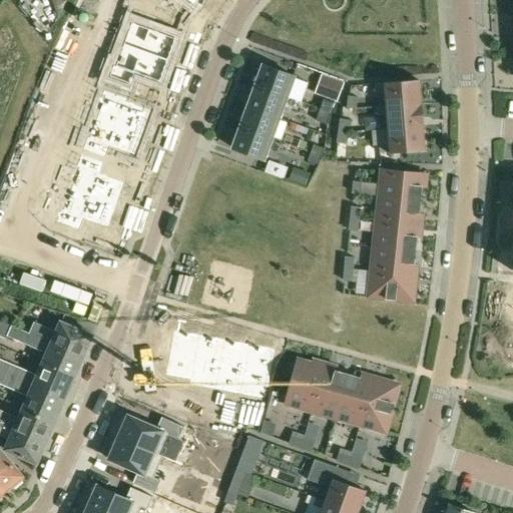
[(165,0),(168,2),(169,0),(177,0),(182,3),(184,0),(185,0),(199,9),(204,0),(165,0)]
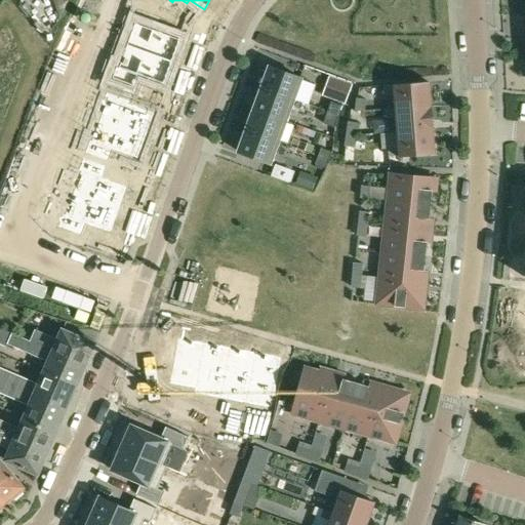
[(135,9),(130,23),(142,27),(134,48),(171,62),(179,39),(154,30),(158,17),(135,9)]
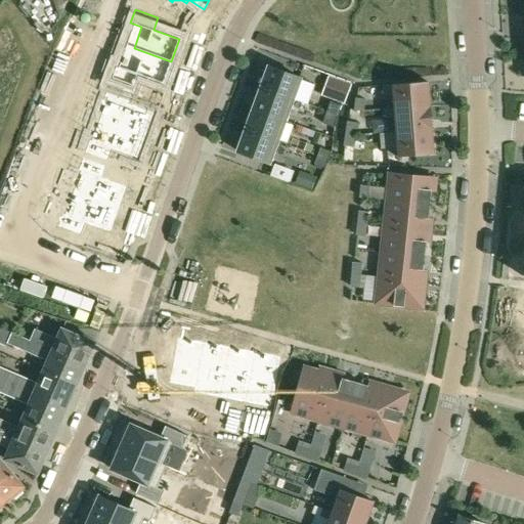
[(115,66),(110,79),(133,87),(137,75),(163,84),(171,61),(134,48),(126,70),(115,66)]
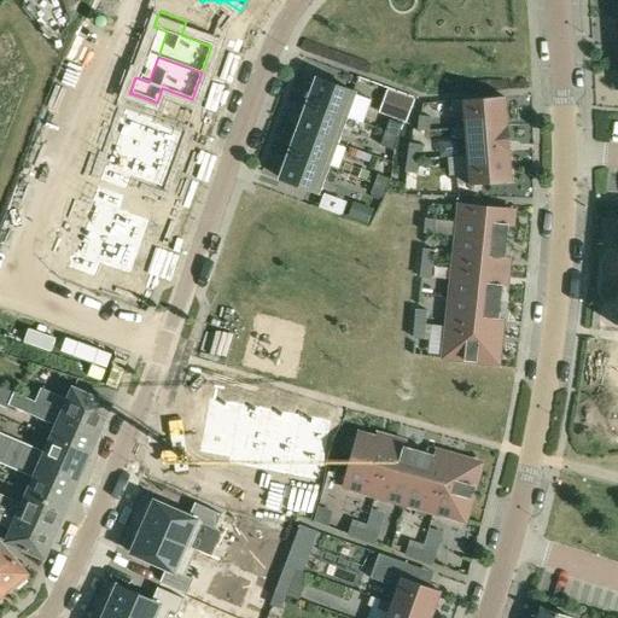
[(308,103),(347,117),(356,93),(316,79),(308,103)]
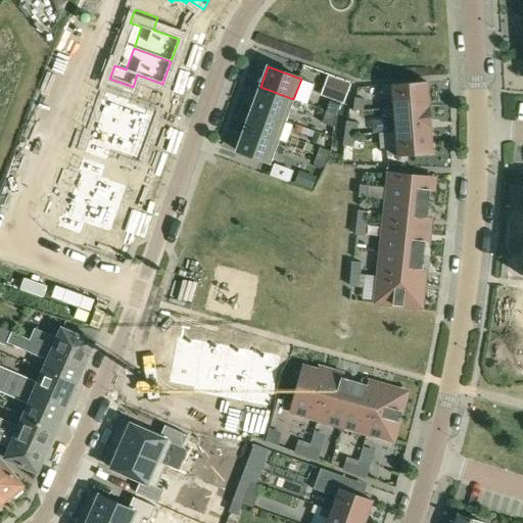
[(430,106),(428,82),(392,85),(382,86),(383,94),(392,94),(394,108),(430,106)]
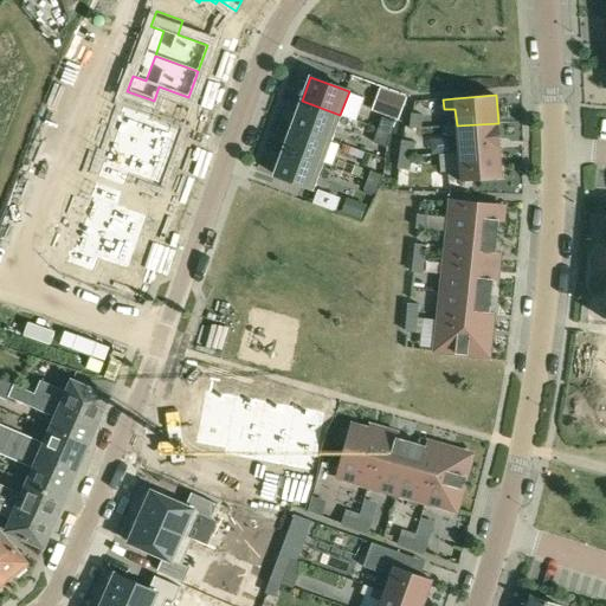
[(124,96),(120,111),(133,116),(123,141),(166,156),(176,130),(147,120),(152,105),(124,96)]
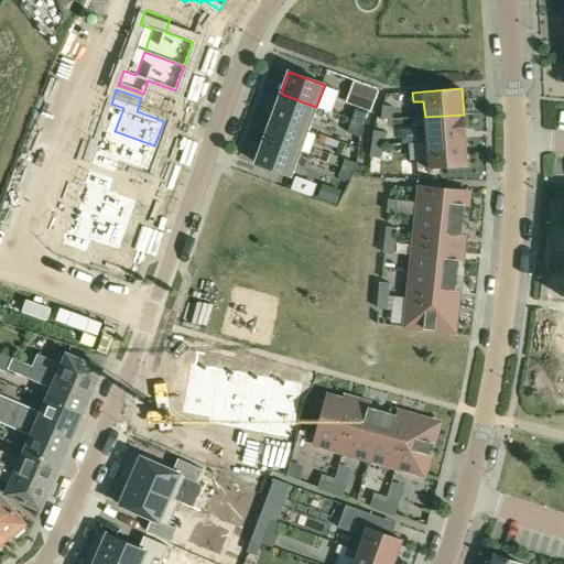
[(316,107),(281,94),(272,117),(308,130),(316,107)]
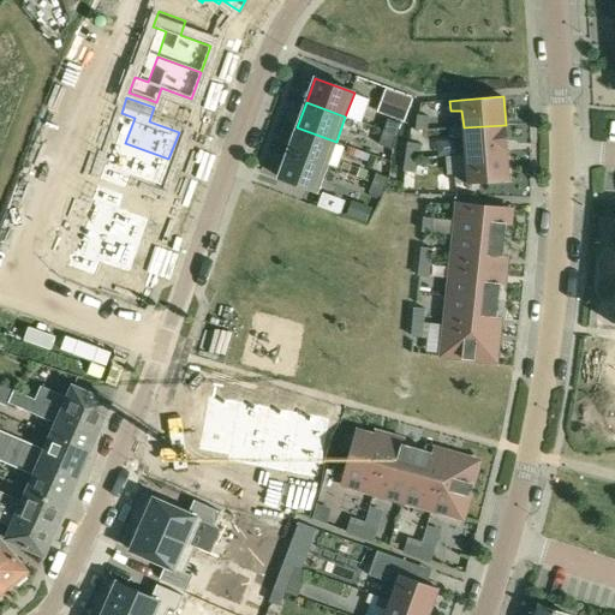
[(429,117),(419,115),(417,129),(427,131),(429,117)]
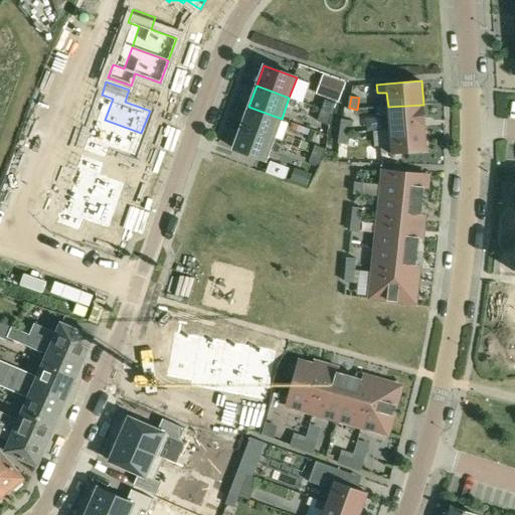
[(321,111),(332,115),(336,104),(325,100),(321,111)]
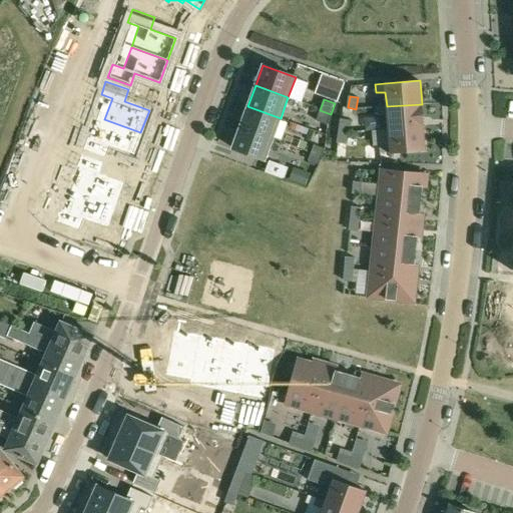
[(424,126),(422,104),(387,106),(377,107),(378,115),(387,114),(388,129),(424,126)]
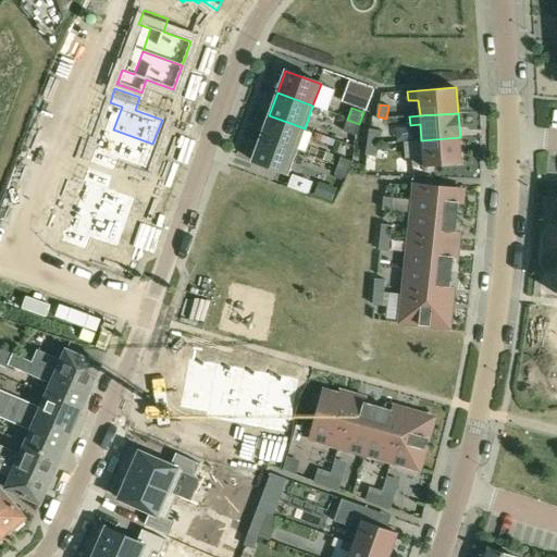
[(260,138),(296,151),(305,128),(269,115),(260,138)]
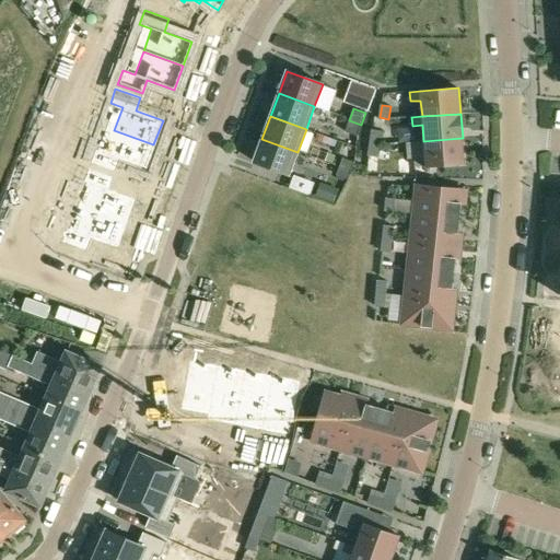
[(361,125),(349,120),(345,132),(357,137),(361,125)]
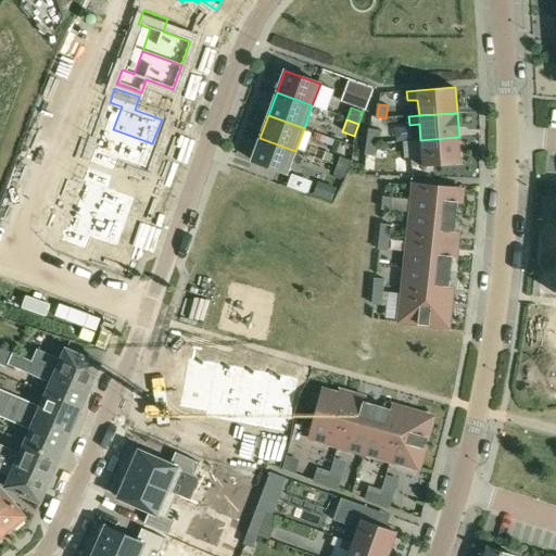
[(92,148),(88,162),(112,171),(116,159),(143,168),(152,143),(113,129),(105,152),(92,148)]
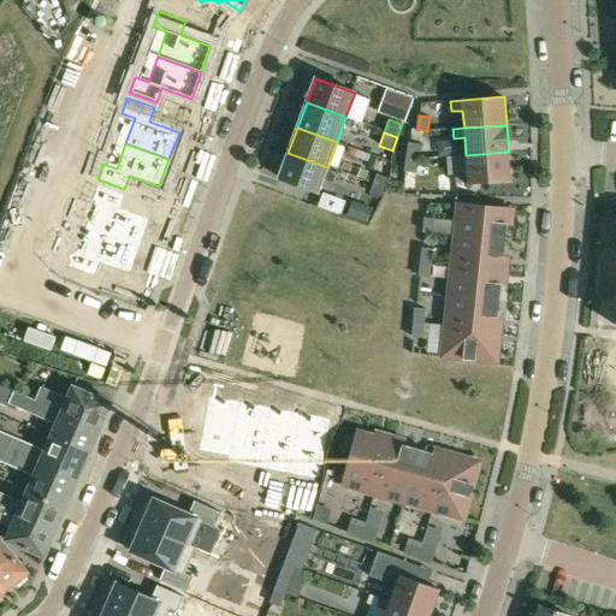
[(419,144),(410,143),(408,157),(418,159),(419,144)]
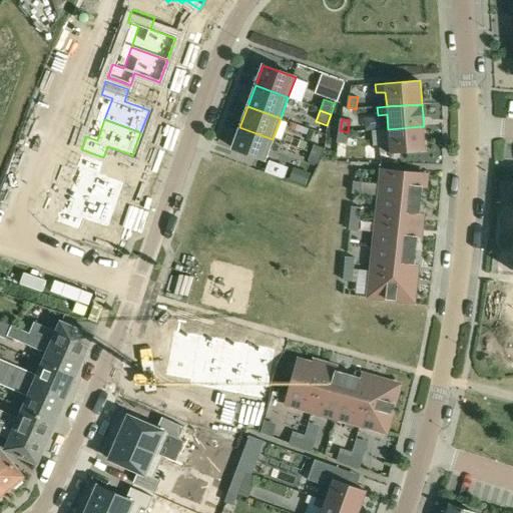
[(426,150),(424,126),(388,129),(389,144),(380,145),(380,153),(390,153),(426,150)]
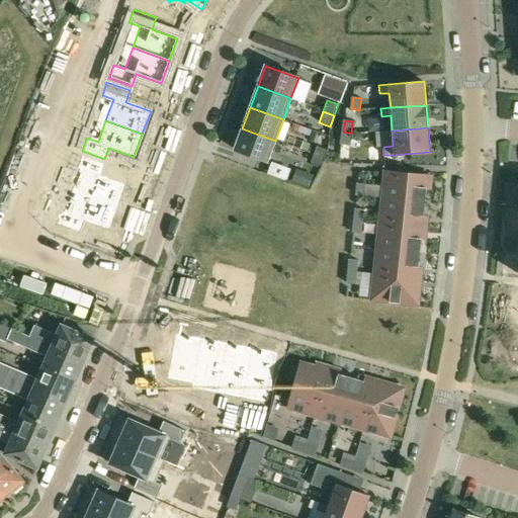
[(275,141),(242,128),(235,150),(267,162),(275,141)]
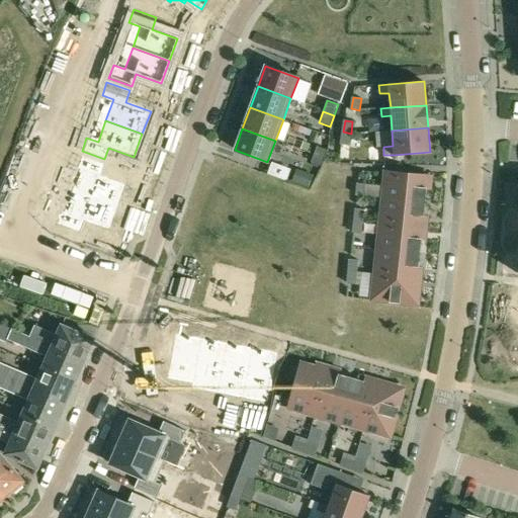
[(351,134),(343,132),(341,144),(349,145),(351,134)]
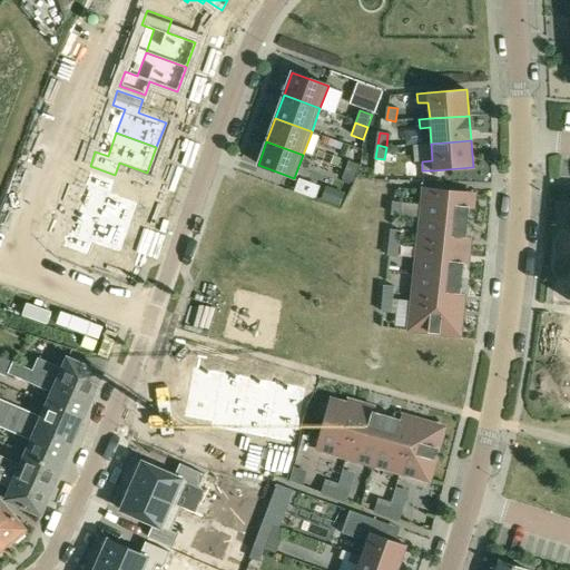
[(345,169),(357,175),(361,166),(349,161),(345,169)]
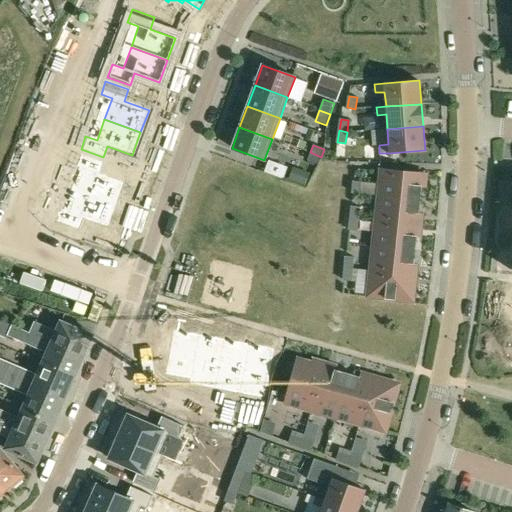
[(321,157),(310,152),(307,160),(318,164),(321,157)]
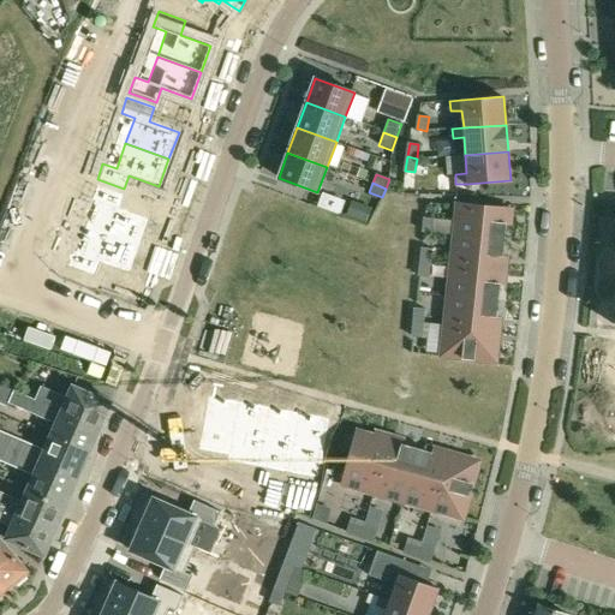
[(95,184),(89,199),(103,204),(94,230),(137,245),(147,219),(117,208),(121,195),(95,184)]
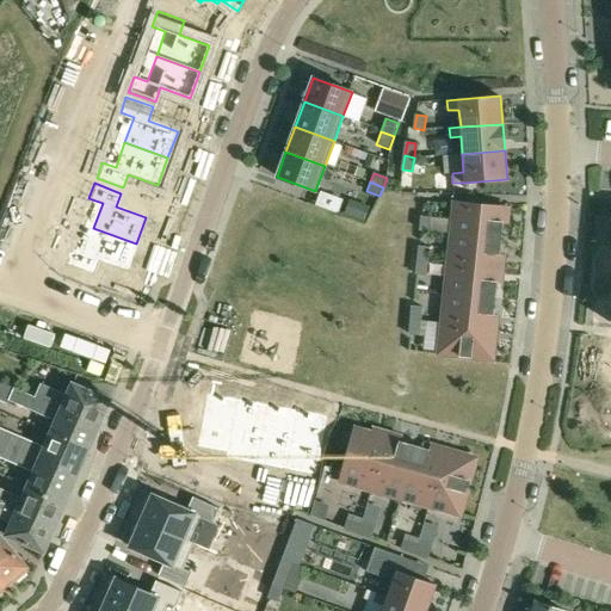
[(507,223),(510,208),(455,203),(451,234),(501,239),(504,222),(507,223)]
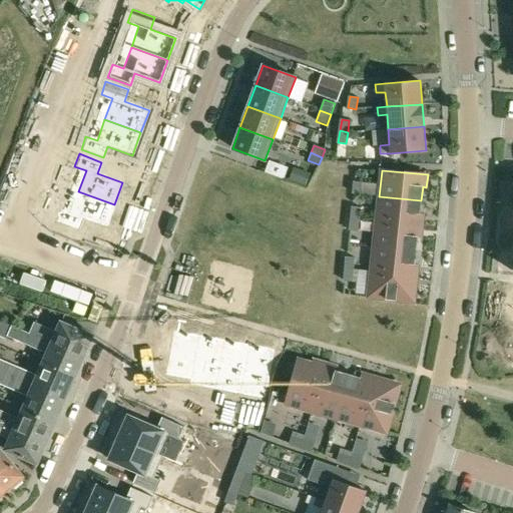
[(363,181),(355,181),(354,194),(362,194),(363,181)]
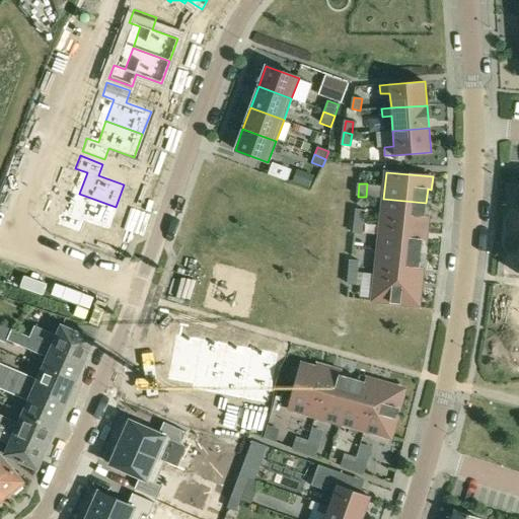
[(60,211),(55,224),(78,232),(82,221),(107,230),(116,207),(79,194),(71,215),(60,211)]
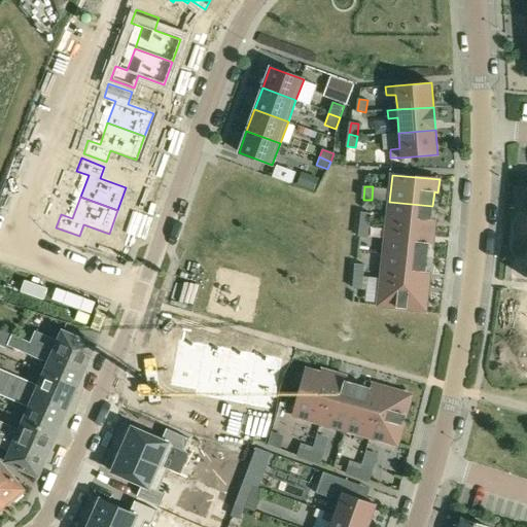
[(431,220),(432,206),(389,202),(386,227),(433,233),(435,220),(431,220)]
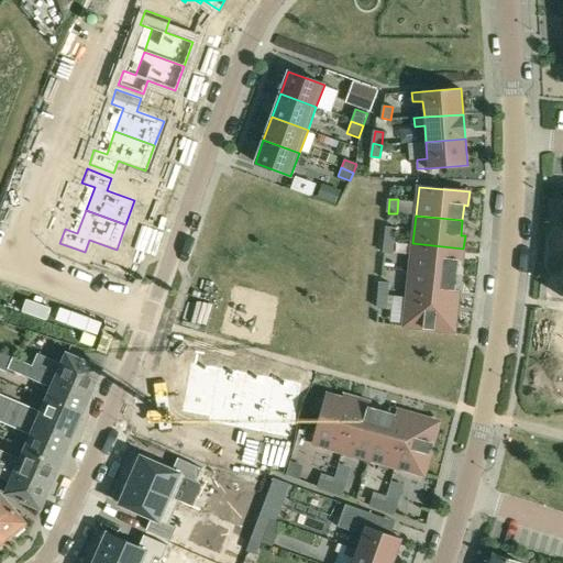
[(395,228),(386,227),(385,240),(394,241),(395,228)]
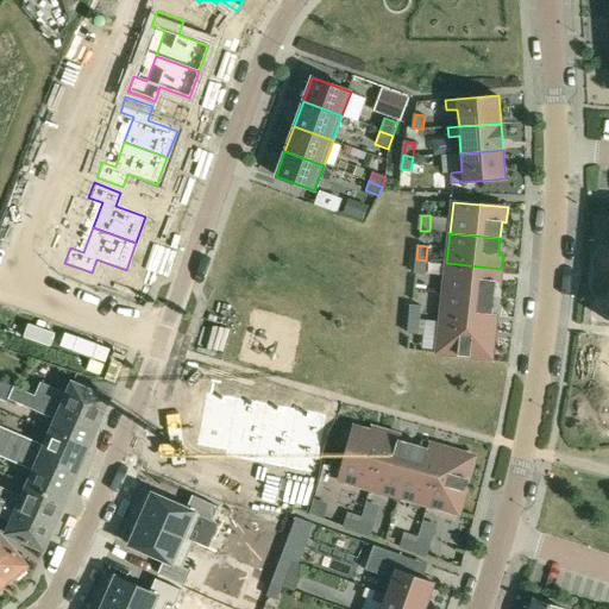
[(426,261),(416,259),(415,274),(425,275),(426,261)]
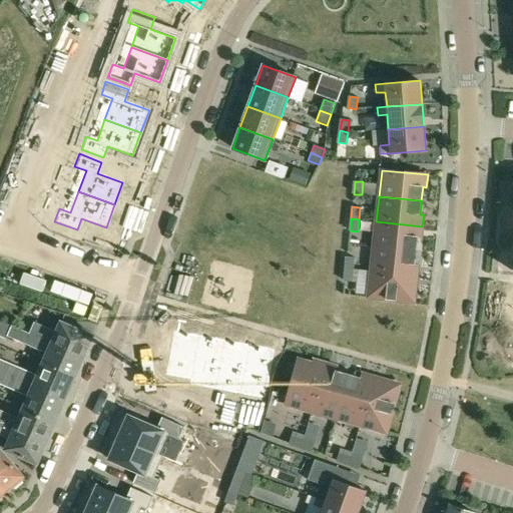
[(421,237),(422,226),(376,221),(374,246),(416,250),(418,237),(421,237)]
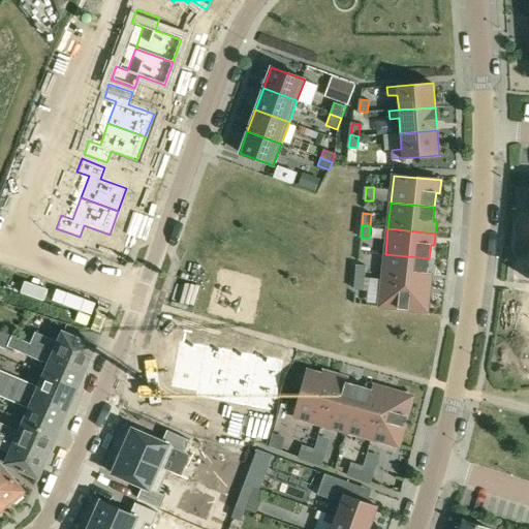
[(428,273),(429,258),(385,254),(382,280),(430,285),(431,273),(428,273)]
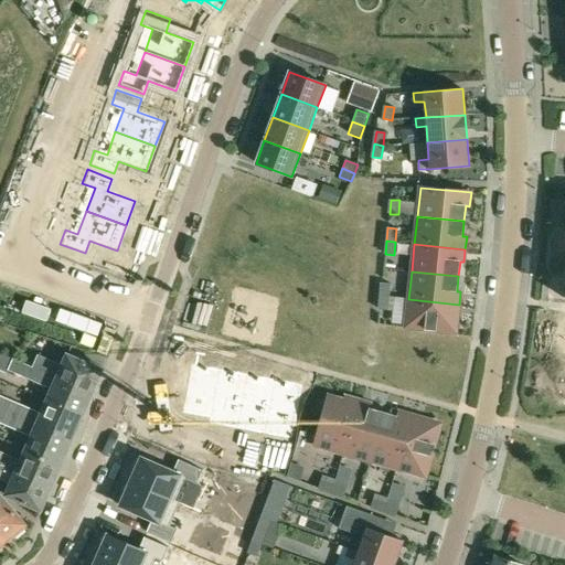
[(391,285),(382,284),(381,296),(390,297),(391,285)]
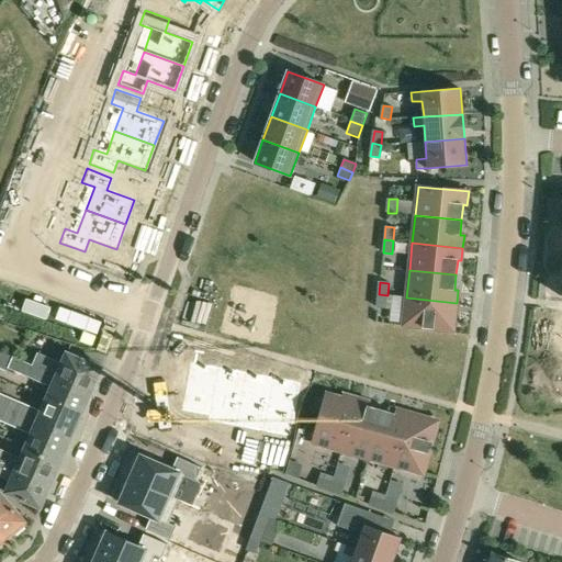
[(392,295),(388,295),(379,294),(378,307),(390,308),(392,295)]
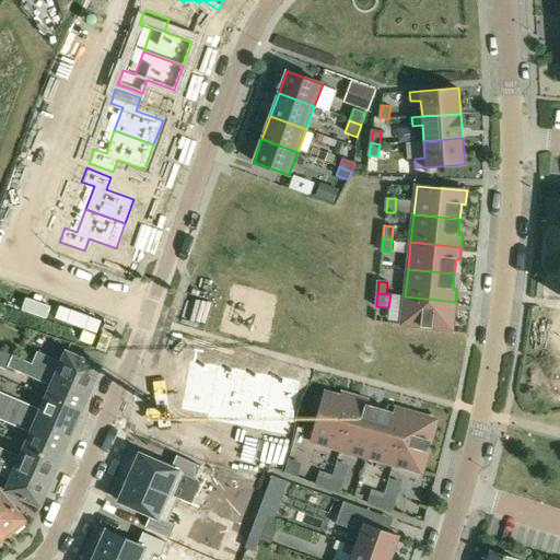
[(454,314),(455,302),(405,296),(401,325),(448,329),(450,314),(454,314)]
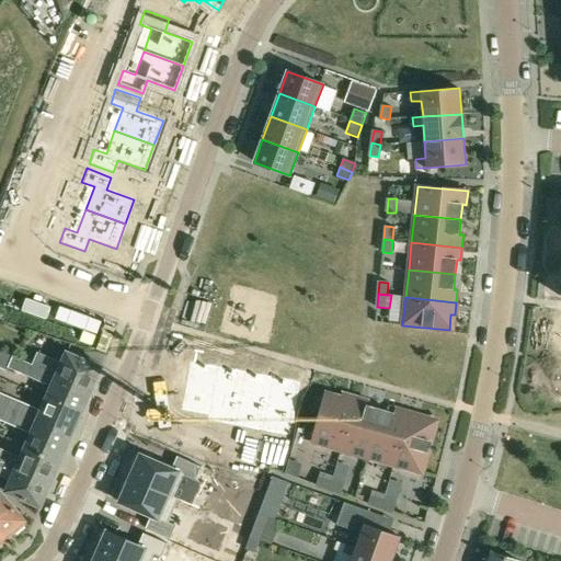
[(63,362),(37,351),(33,363),(92,388),(101,366),(67,351),(63,362)]
